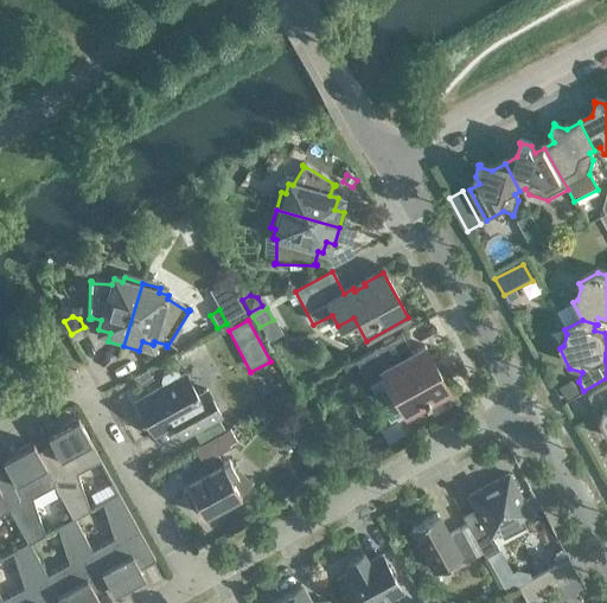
[(356,363),(389,424),(448,392),(425,348),(411,355),(402,338),(356,363)]
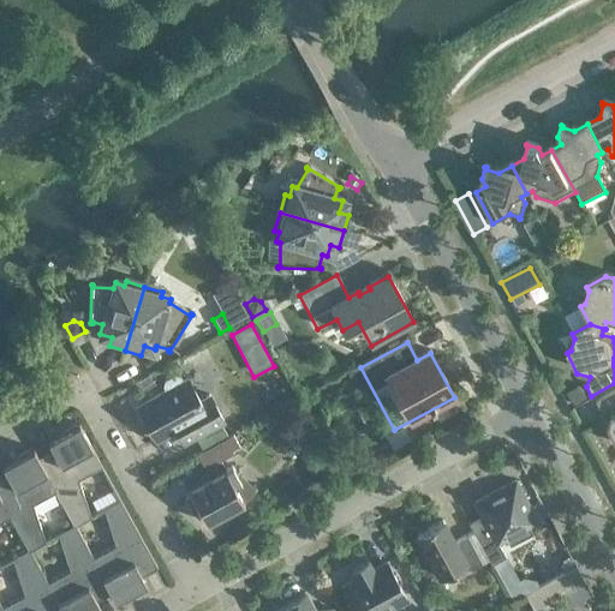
[(149,377),(132,385),(137,395),(154,385),(149,377)]
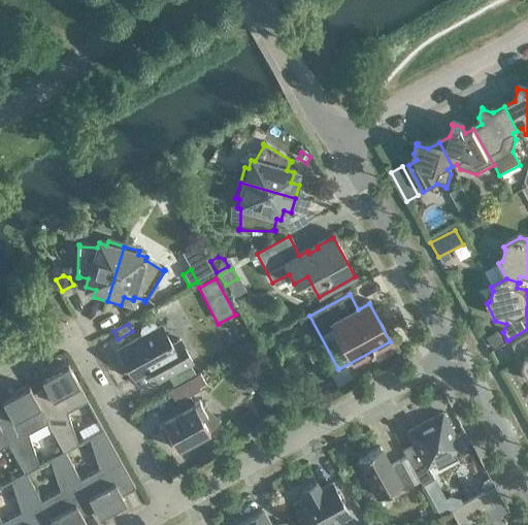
[(155,326),(151,325),(142,329),(141,333),(144,337),(119,352),(134,381),(151,372),(157,385),(193,365),(179,341),(171,347),(161,328),(157,330),(155,326)]
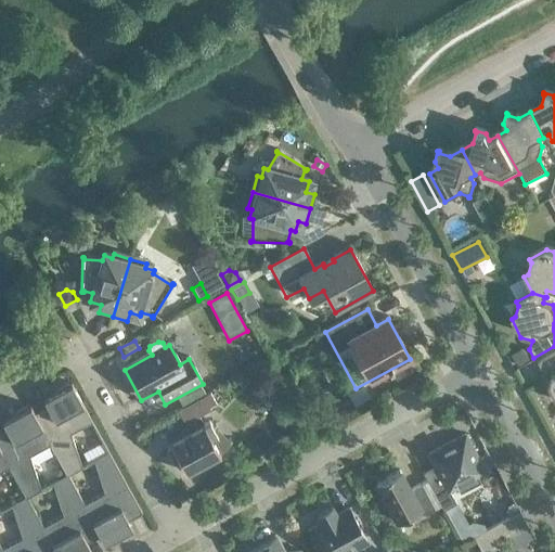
[(521,350),(511,357),(517,368),(528,362),(521,350)]
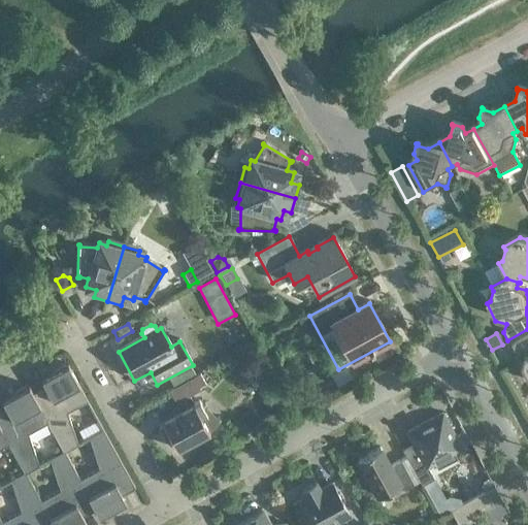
[(527,337),(512,347),(516,355),(525,358),(522,368),(527,380),(527,337)]
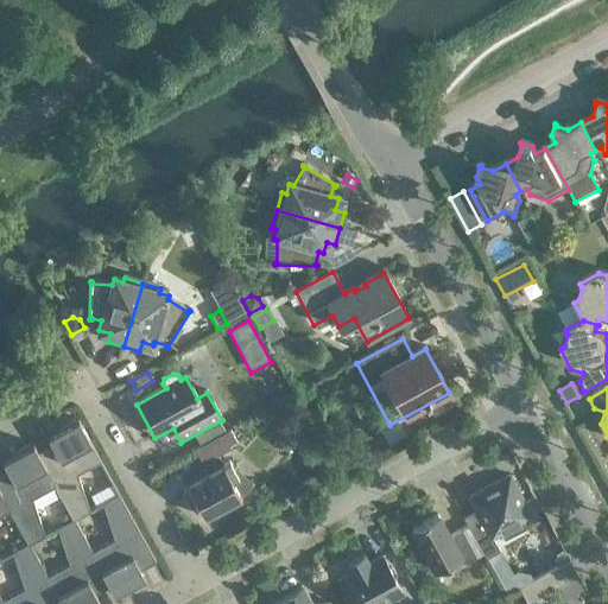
[(101,464),(77,421),(76,423),(77,423),(48,439),(52,447),(38,456),(37,456),(55,489),(73,521),(75,522),(89,514),(77,476),(101,464)]
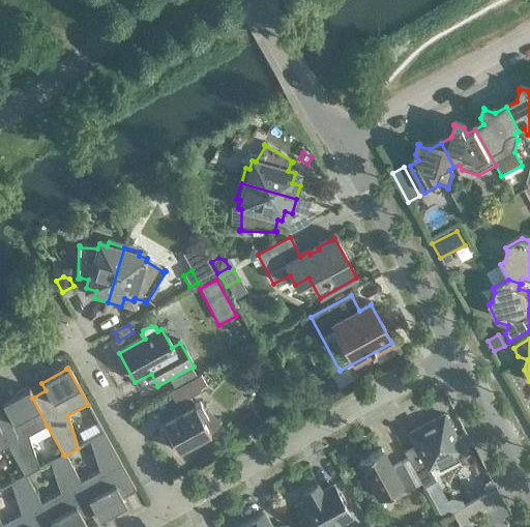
[(190,400),(207,389),(201,377),(170,393),(177,407),(179,406),(183,413),(164,425),(163,423),(162,423),(163,425),(158,427),(167,441),(170,439),(178,454),(179,454),(179,452),(183,449),(187,454),(197,442),(208,436),(209,437),(210,436),(202,421),(207,418),(200,404),(195,407),(190,400)]
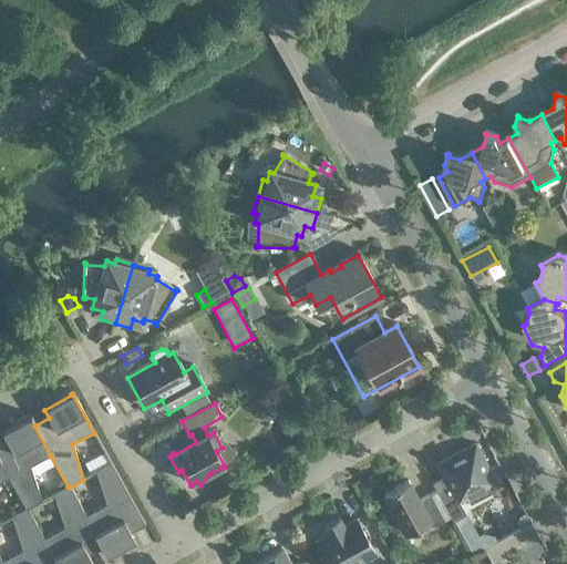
[(35,426),(31,417),(29,418),(30,418),(2,433),(7,441),(0,443),(0,461),(9,479),(9,480),(26,510),(28,511),(41,503),(30,468),(51,457),(34,426),(35,426)]
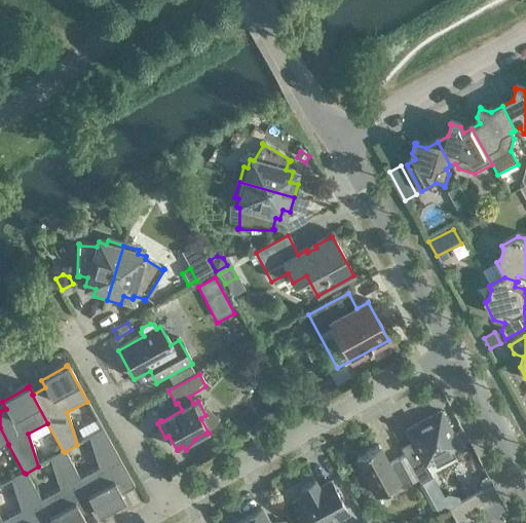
[(441,414),(406,433),(411,444),(401,450),(420,486),(433,479),(426,468),(434,463),(436,469),(454,458),(451,453),(459,449),(441,414)]
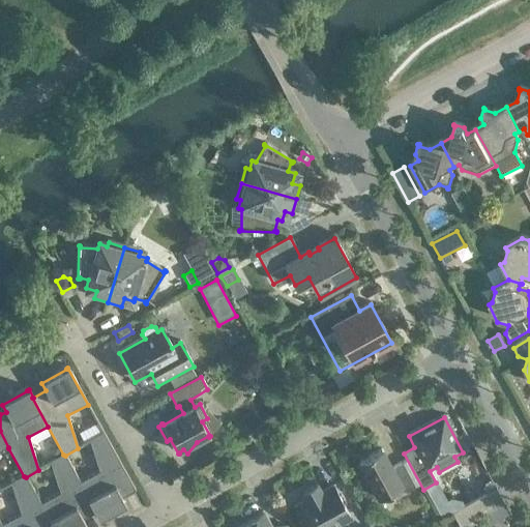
[(0,452),(8,448),(8,447),(0,431),(0,452)]
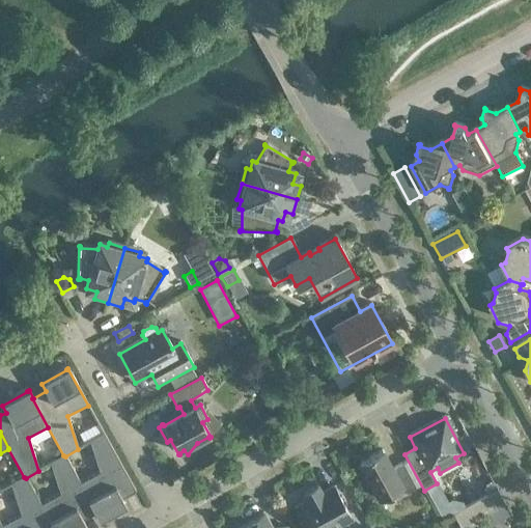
[(136,494),(104,434),(89,442),(100,474),(81,484),(80,485),(95,515),(100,522),(101,522),(101,521),(127,507),(122,500),(135,493),(135,494),(136,494)]
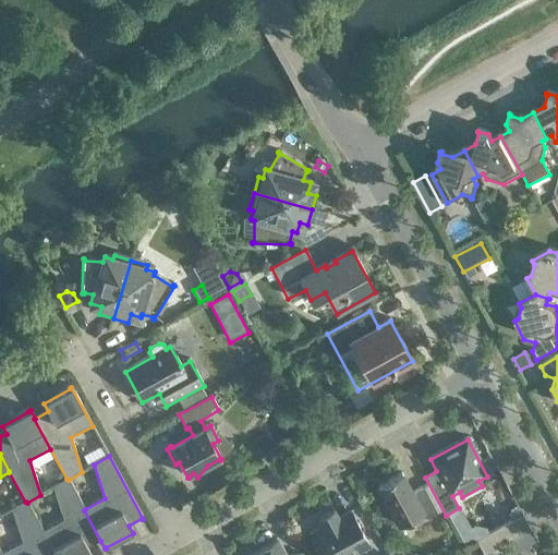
[(61,470),(52,474),(57,484),(65,479),(61,470)]
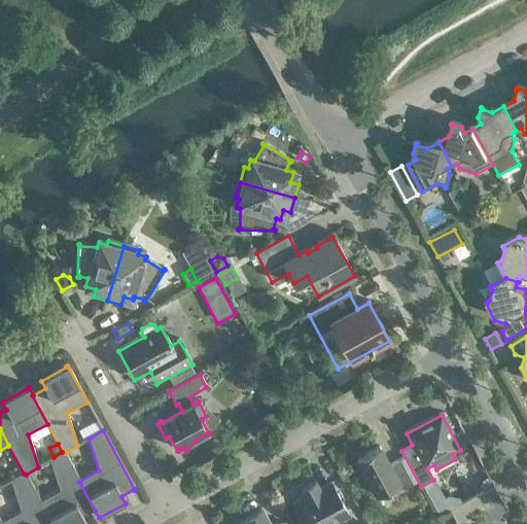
[(413,485),(400,461),(389,467),(379,449),(357,461),(377,497),(398,486),(401,491),(413,485)]
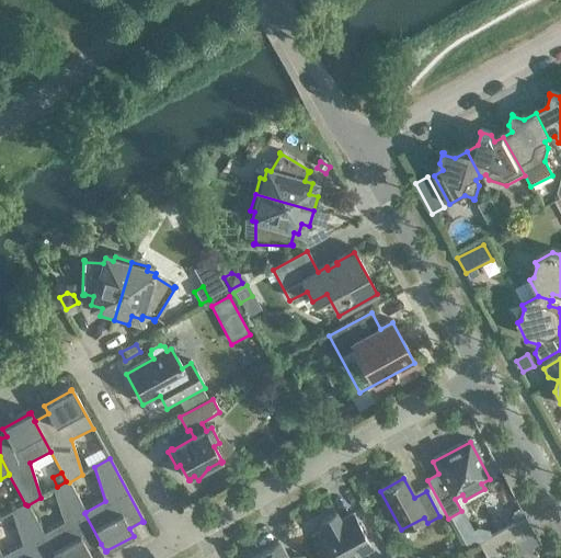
[(69,482),(67,481),(53,489),(64,524),(44,535),(43,535),(54,557),(91,557),(88,550),(101,544),(84,513),(86,512),(69,482)]
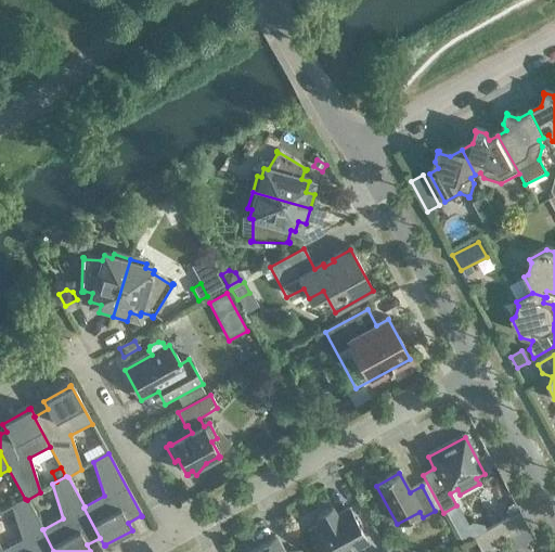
[(27,500),(25,499),(11,506),(22,541),(4,551),(53,551),(42,529),(43,529),(27,500)]
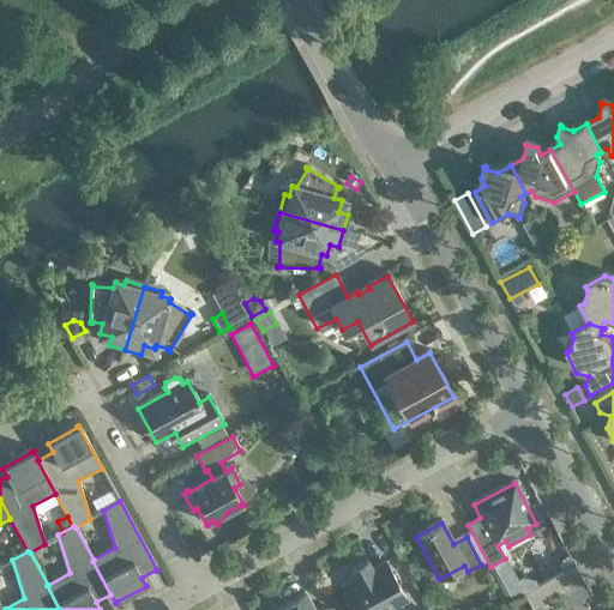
[(407,602),(398,587),(386,563),(372,572),(367,563),(350,572),(355,580),(341,589),(351,609),(392,609),(407,602)]
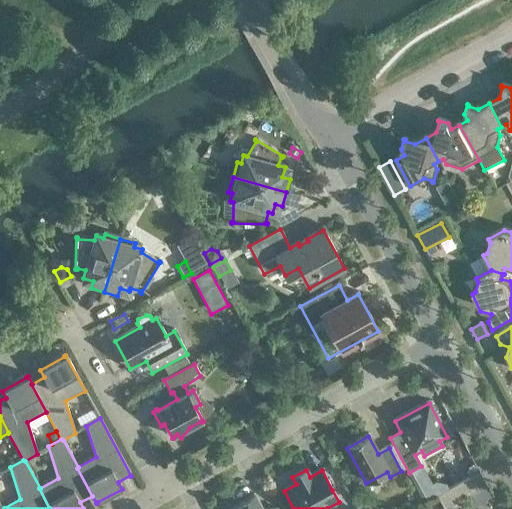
[(485,485),(479,474),(437,497),(443,508),(485,485)]
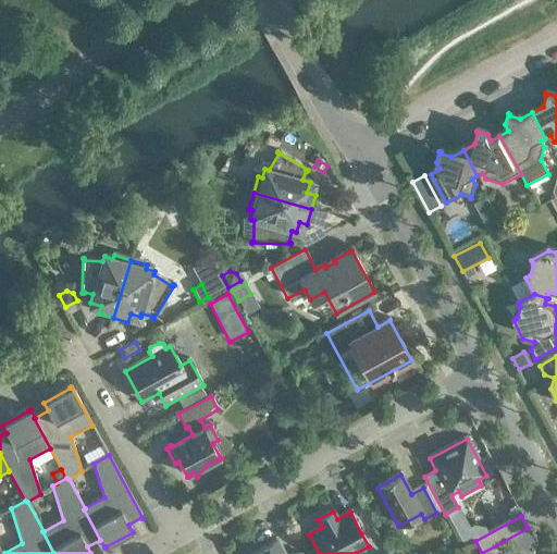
[(466,527),(458,530),(465,542),(477,536),(472,529),(466,527)]
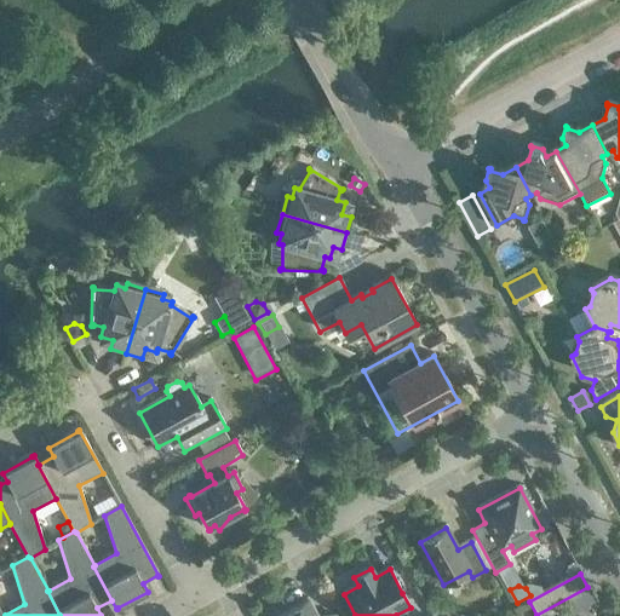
[(316,615),(309,603),(283,615),(316,615)]
